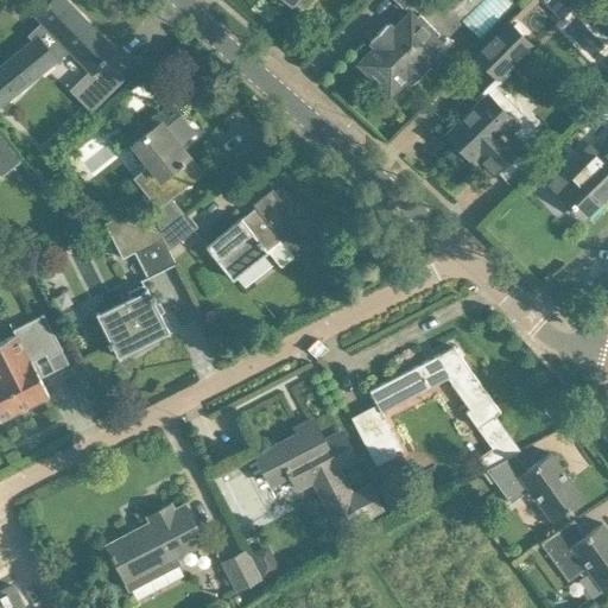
[(89,73),(75,87),(71,90),(92,111),(122,81),(102,61),(113,51),(63,0),(52,0),(49,2),(48,1),(43,5),(45,7),(37,16),(45,24),(31,39),(33,42),(0,68),(0,103),(0,105),(68,49),(89,70),(88,71),(89,73)]
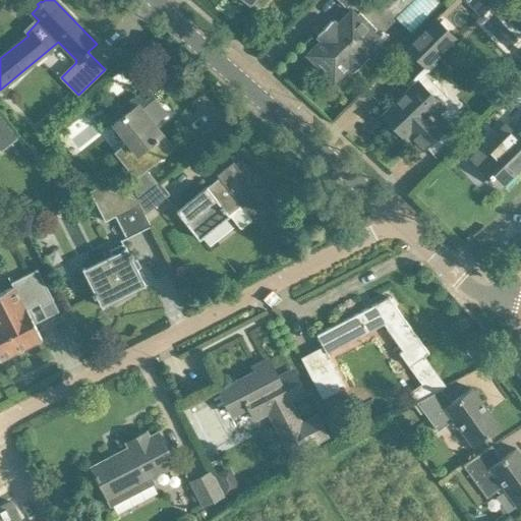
[(463,0),(479,16),(495,0),(463,0)]
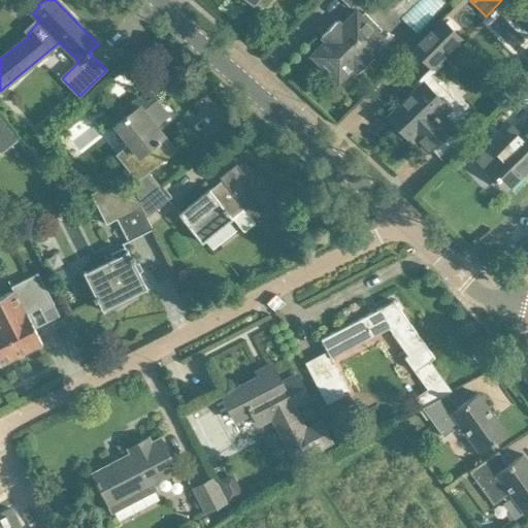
[(335,21),(326,30),(323,32),(321,35),(327,40),(311,56),(337,81),(353,67),(358,72),(372,58),(367,52),(382,37),(377,33),(382,30),(364,12),(360,15),(356,11),(341,26),(335,21)]
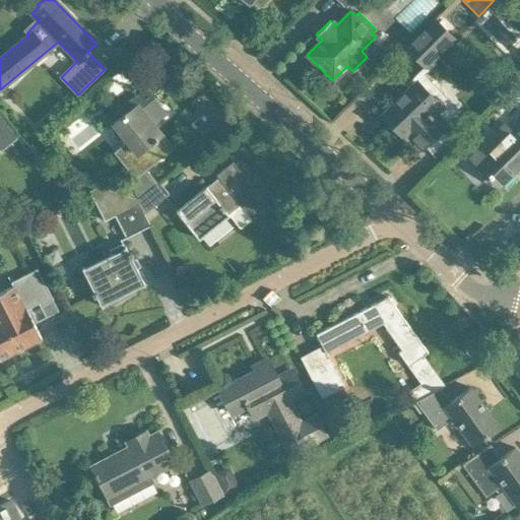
[(435,19),(406,48),(425,66),(453,38),(435,19)]
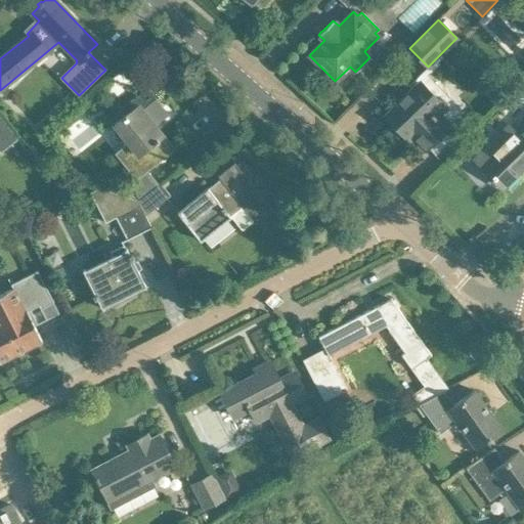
[(427,75),(385,116),(411,142),(415,139),(425,150),(428,147),(438,137),(445,144),(454,136),(447,129),(450,125),(440,114),(452,100),(427,75)]
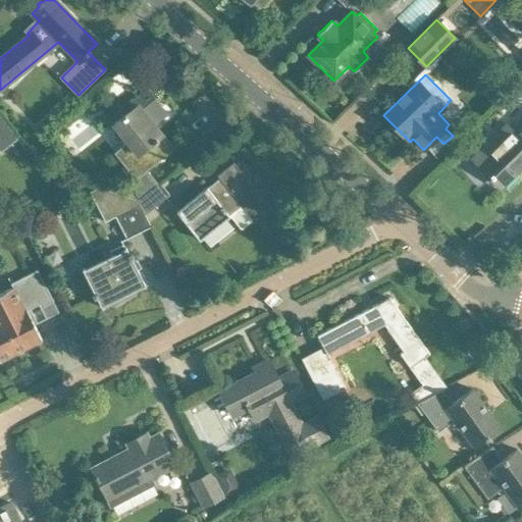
[(133,108),(113,123),(129,144),(119,153),(137,174),(138,176),(146,169),(173,148),(154,123),(166,114),(147,90),(128,104),(133,108)]
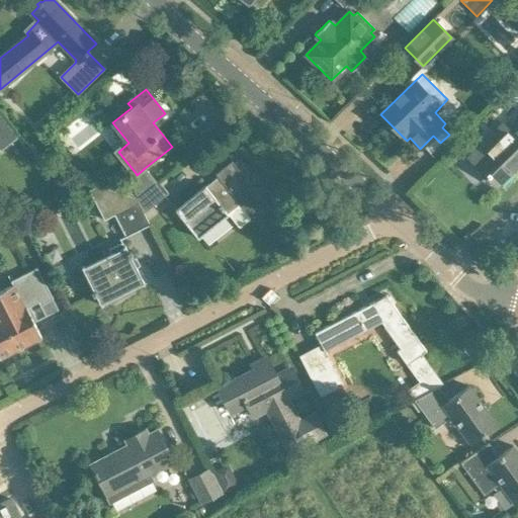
[(0,150),(17,137),(0,114),(0,150)]
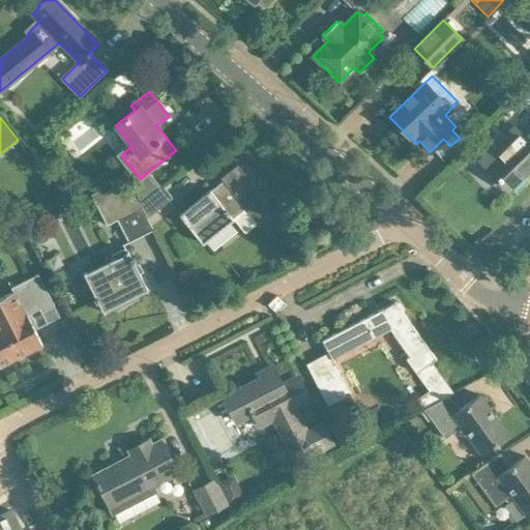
[(508,189),(529,167),(529,121),(519,133),(514,127),(480,160),(508,189)]
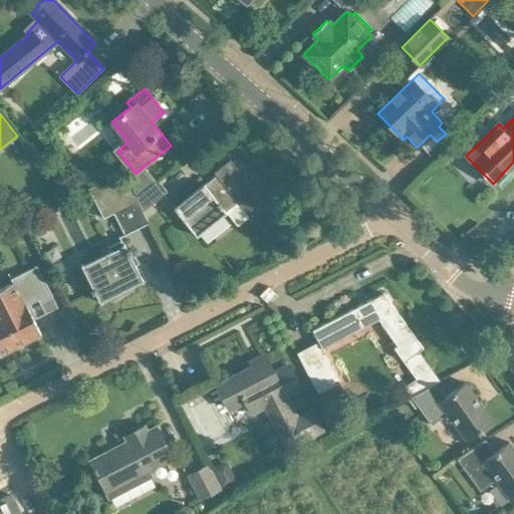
[(267,207),(230,160),(213,173),(215,176),(174,208),(196,236),(226,212),(237,203),(251,220),(267,207)]
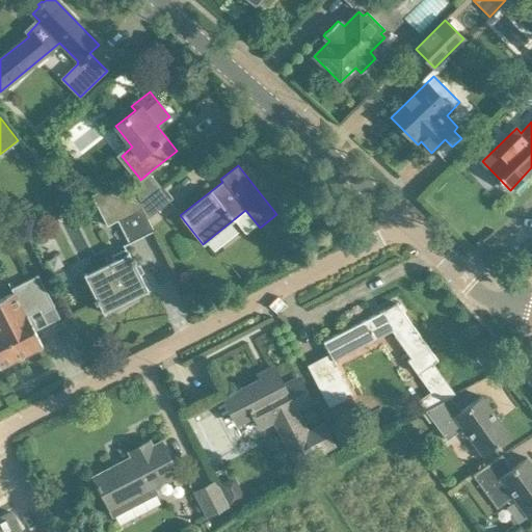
[(139,178),(116,195),(139,203),(160,186),(149,173),(140,180),(139,178)]
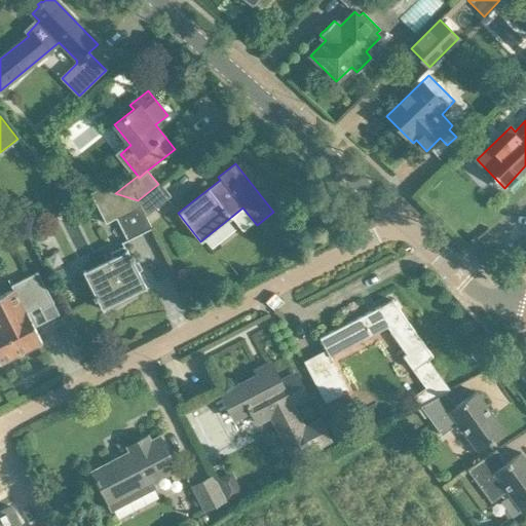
[(158,184),(138,200),(145,216),(145,217),(171,196),(160,183),(158,185),(158,184)]
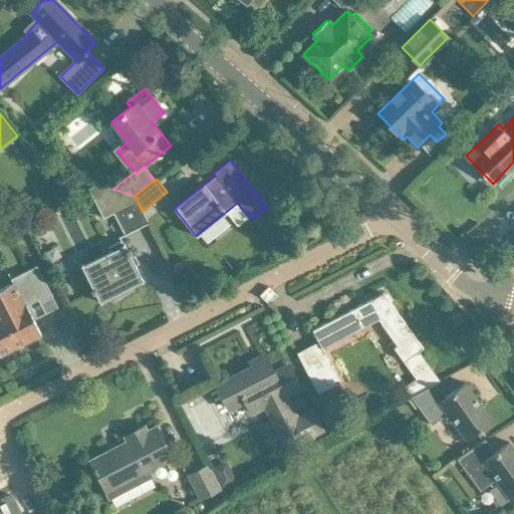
[(97,184),(87,189),(102,219),(112,214),(123,236),(148,223),(142,212),(142,211),(135,196),(112,189),(97,184)]
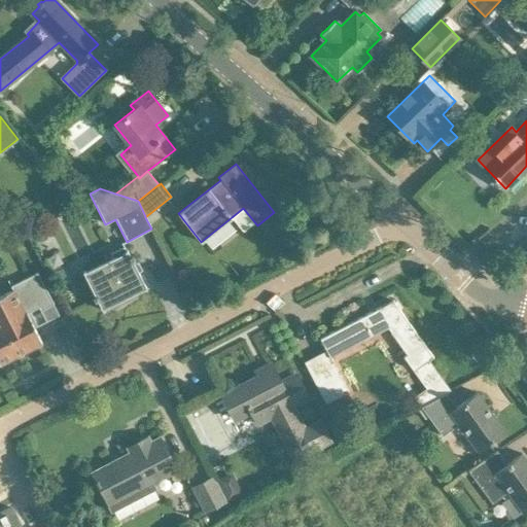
[(136,259),(133,254),(130,255),(127,249),(126,250),(124,246),(110,253),(111,256),(82,271),(95,295),(93,296),(95,301),(97,300),(102,311),(104,310),(104,309),(144,288),(145,289),(146,288),(133,261),(136,259)]
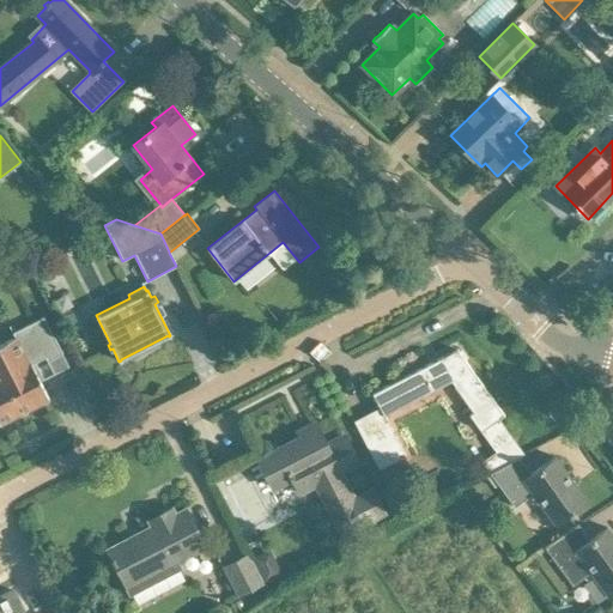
[(0,345),(0,423),(49,399),(31,364),(46,357),(47,362),(62,353),(47,323),(17,339),(16,338),(0,345)]
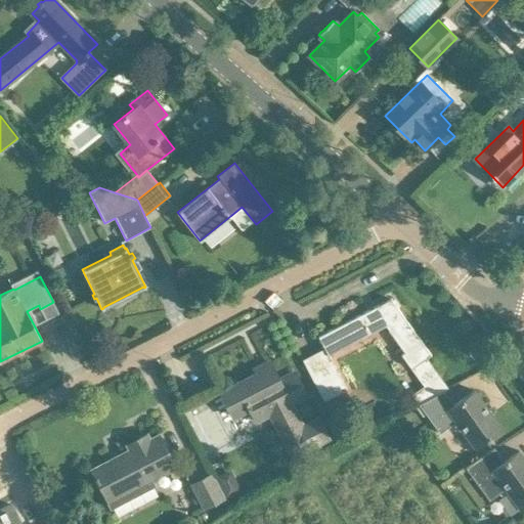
[(411,368),(431,354),(391,299),(317,336),(324,348),(302,359),(323,401),(347,389),(329,355),(385,325),(404,352),(401,354),(411,368)]
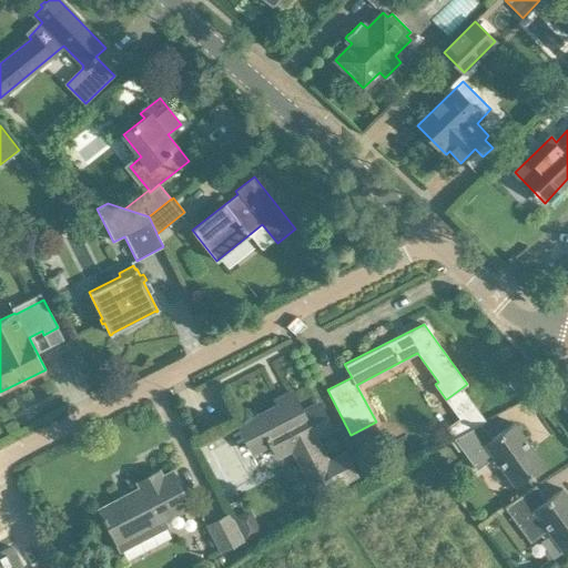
[(302,413),(291,392),(275,399),(279,405),(240,426),(253,452),(269,444),(275,457),(295,447),(311,477),(307,479),(316,496),(356,476),(345,454),(328,463),(315,437),(332,428),(318,404),(302,413)]
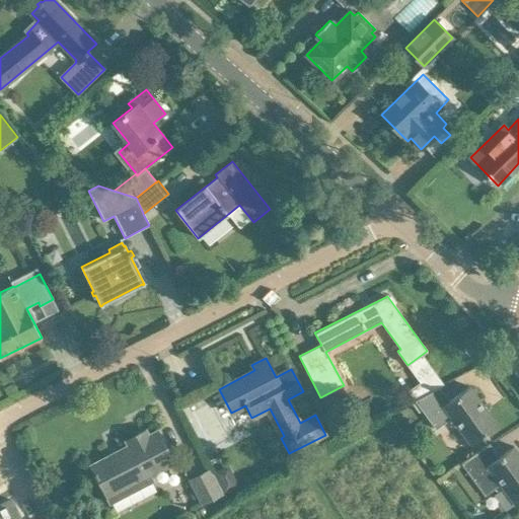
[(470,444),(498,425),(469,386),(449,400),(439,387),(415,400),(435,429),(451,418),(470,444)]
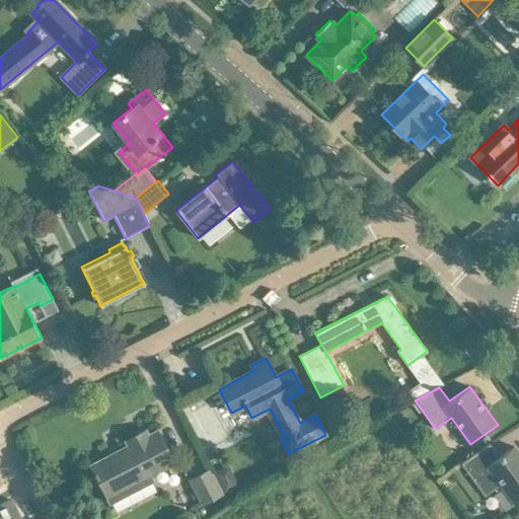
[(128,445),(90,464),(95,473),(92,474),(94,478),(97,477),(107,498),(112,505),(155,483),(151,475),(173,463),(157,430),(148,435),(146,430),(126,441),(128,445)]
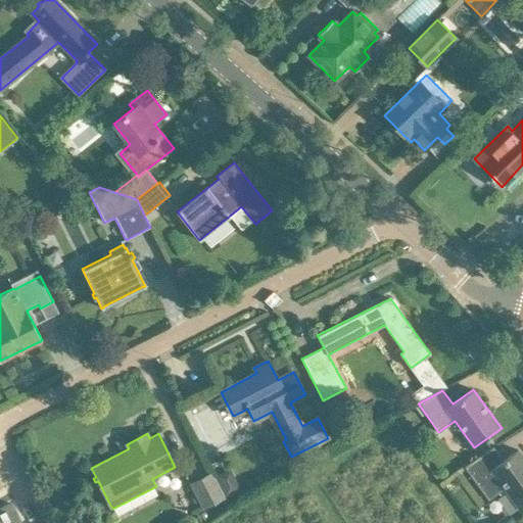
[(519,509),(522,505),(522,457),(518,449),(503,461),(493,447),(464,467),(488,500),(504,488),(519,509)]
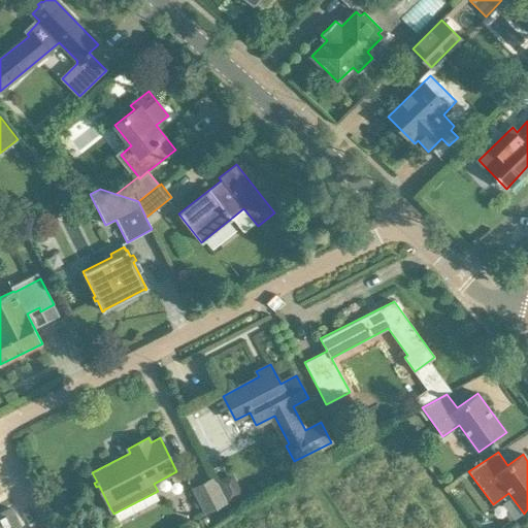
[(233,472),(217,481),(228,503),(244,495),(233,472)]
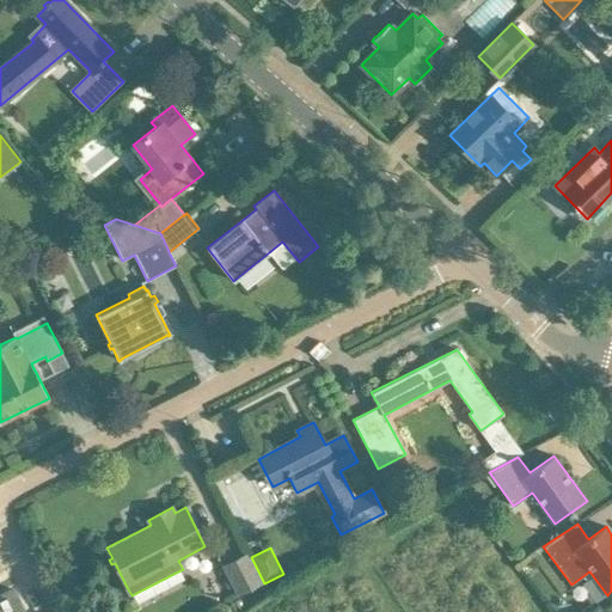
[(249,552),(221,567),(236,598),(264,583),(251,557),(249,552)]
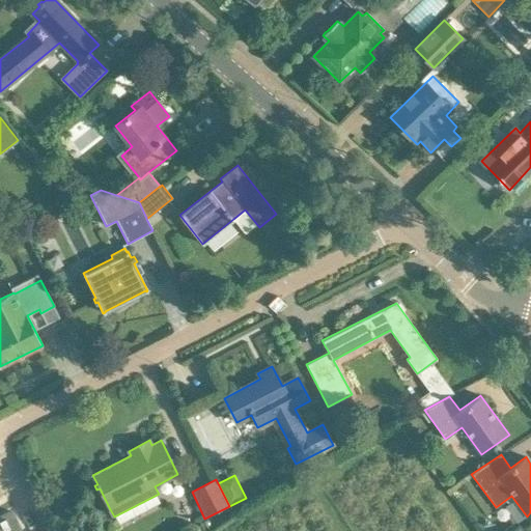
[(0,530),(55,530),(53,530),(21,530),(11,511),(0,516),(0,530)]
